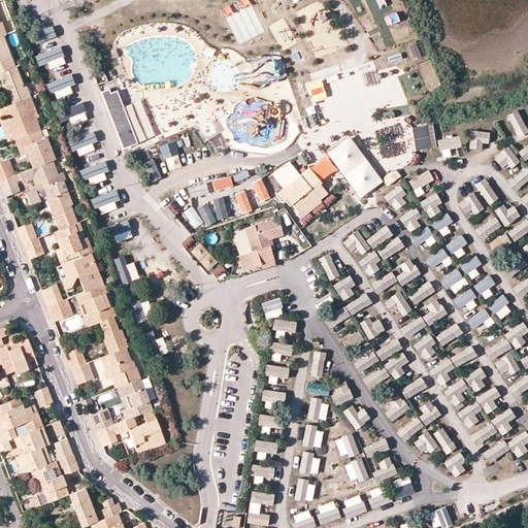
[(386,4),(389,13),(397,10),(393,1),(386,4)]
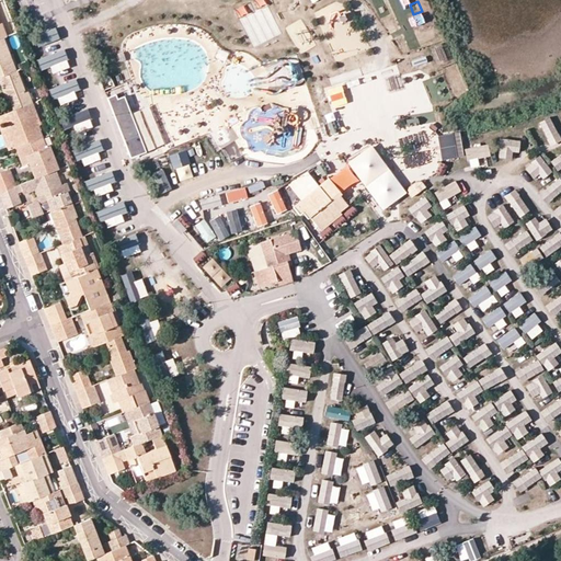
[(244,6),(235,10),(253,47),(281,34),(267,4),(248,13),(244,6)]
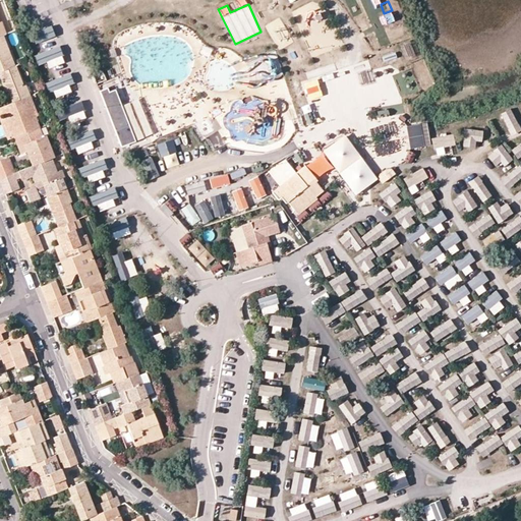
[(38,45),(56,38),(52,26),(33,34),(38,45)]
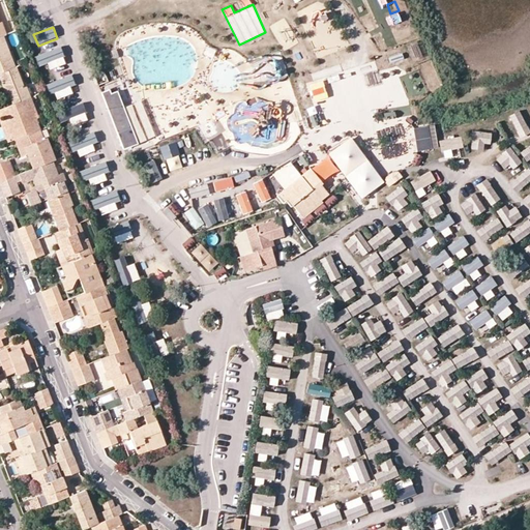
[(0,72),(15,67),(3,35),(0,36),(0,72)]
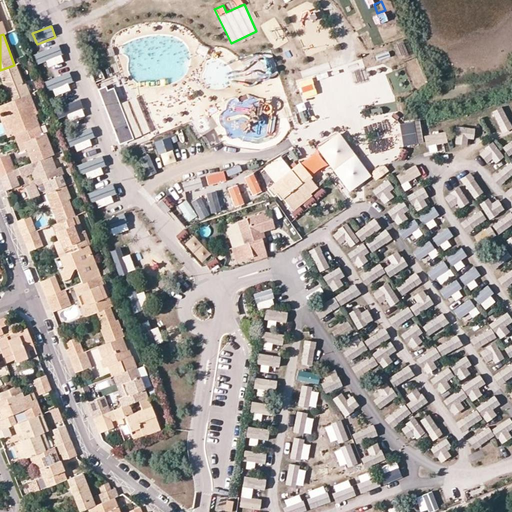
[(406,38),(392,42),(396,55),(411,51),(406,38)]
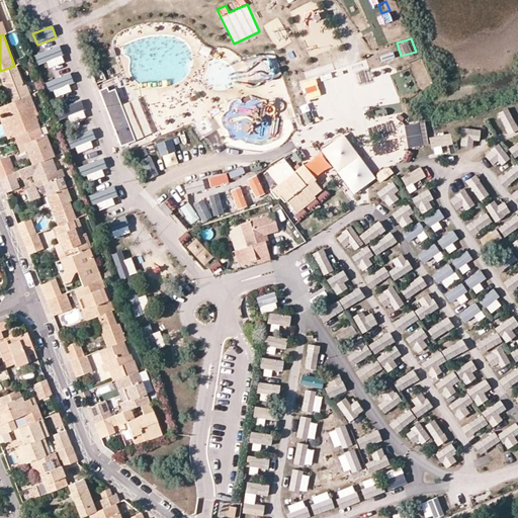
[(34,54),(38,69),(64,62),(60,47),(34,54)]
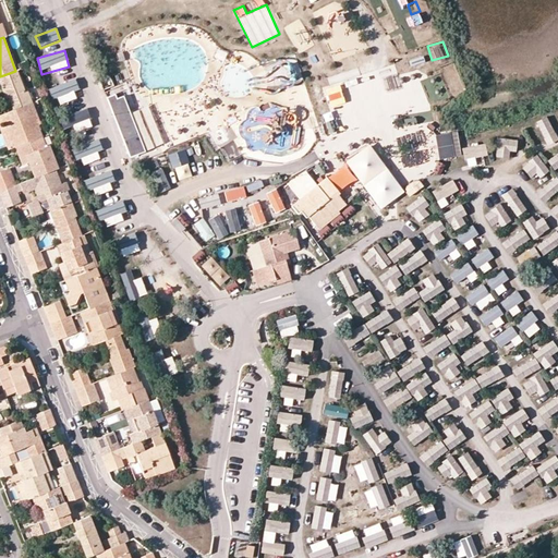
[(396,61),(398,74),(415,72),(413,58),(396,61)]
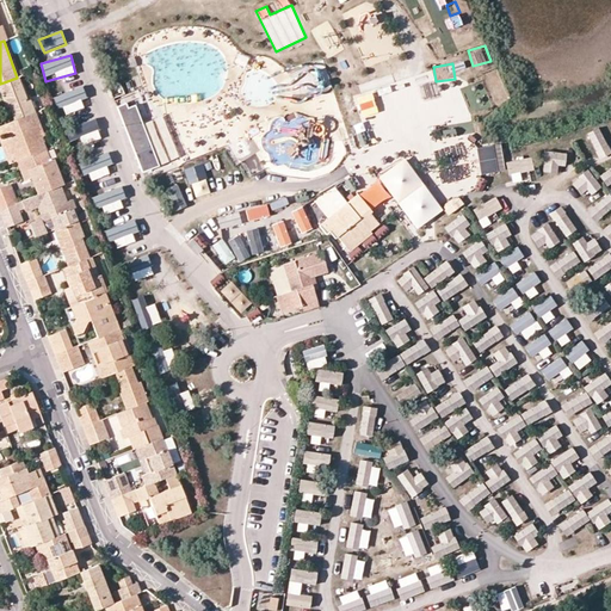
[(17,78),(0,84),(0,92),(6,107),(8,106),(14,121),(36,112),(30,98),(26,99),(17,78)]
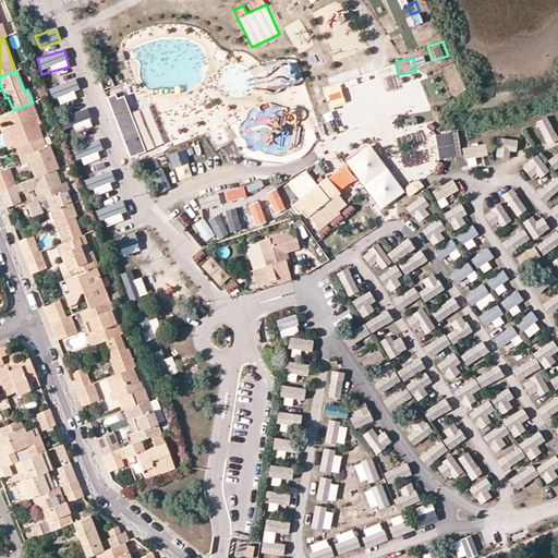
[(396,77),(383,80),(384,88),(398,86),(396,77)]
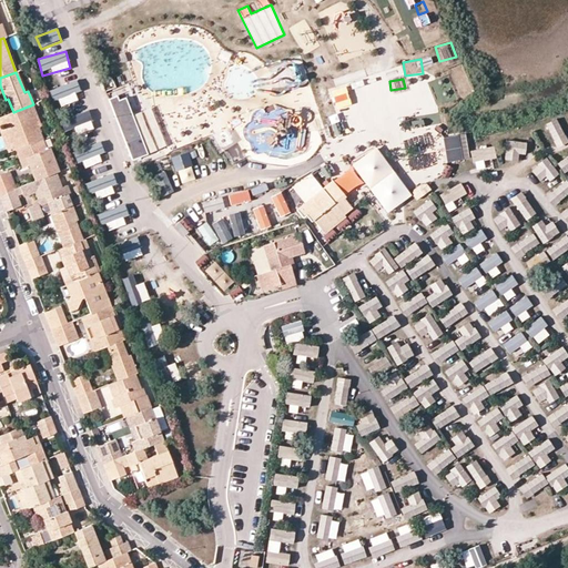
[(81,100),(75,82),(52,89),(58,107),(81,100)]
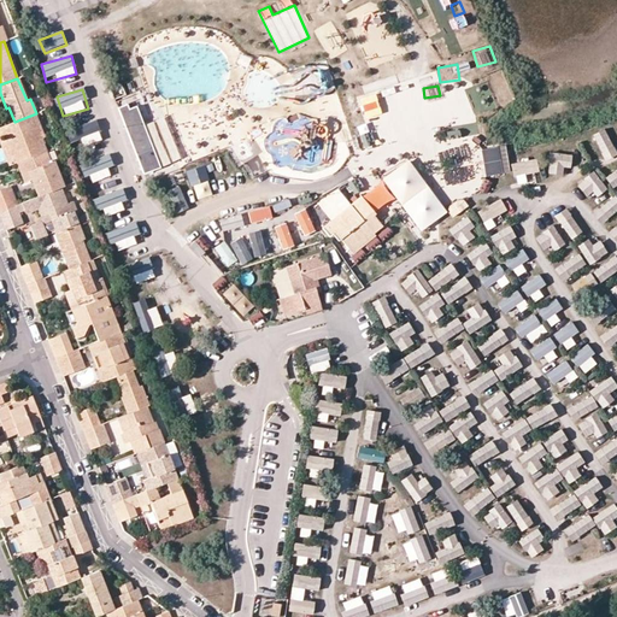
[(129,105),(119,109),(145,175),(162,168),(139,107),(130,110),(129,105)]
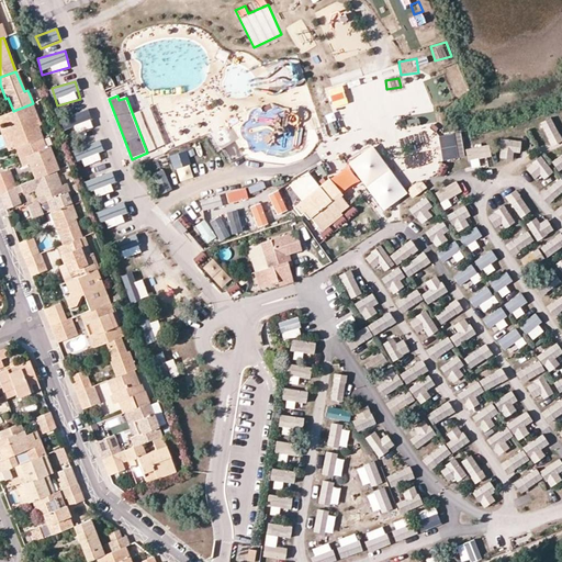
[(13,111),(0,115),(0,131),(8,152),(14,149),(42,138),(43,137),(38,125),(41,124),(33,103),(13,111)]
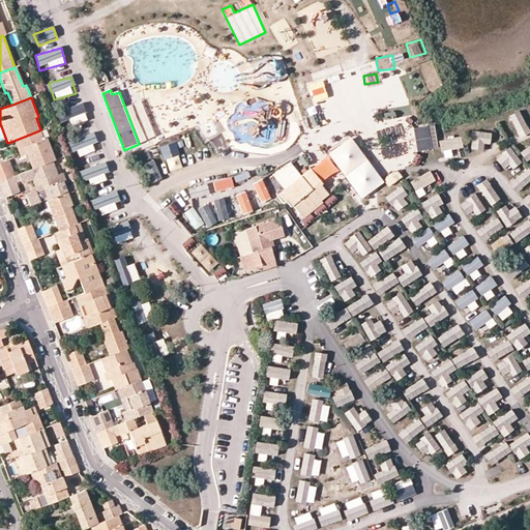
[(61,125),(87,120),(84,105),(58,110),(61,125)]
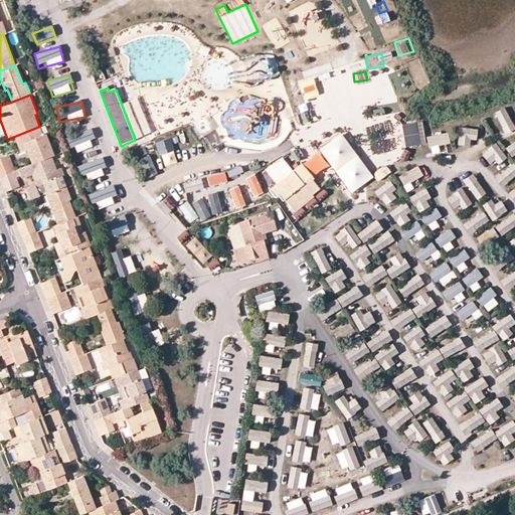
[(505,134),(514,129),(514,127),(506,108),(495,112),(505,134)]
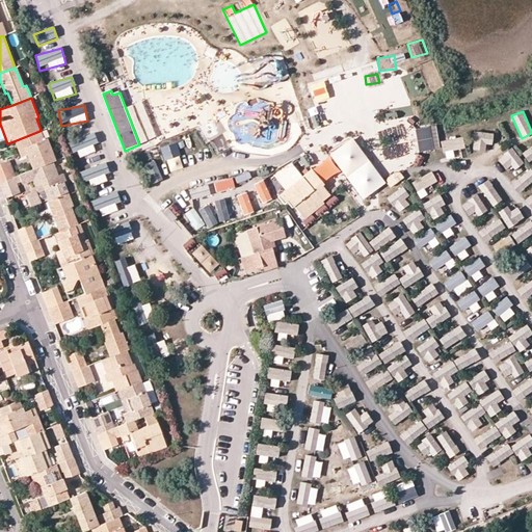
[(40,131),(14,141),(21,157),(26,155),(32,169),(53,162),(55,161),(46,138),(43,140),(40,131)]
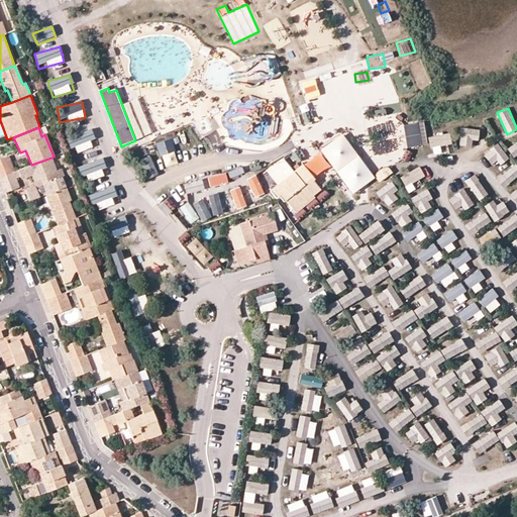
[(476,147),(478,130),(461,128),(458,145),(476,147)]
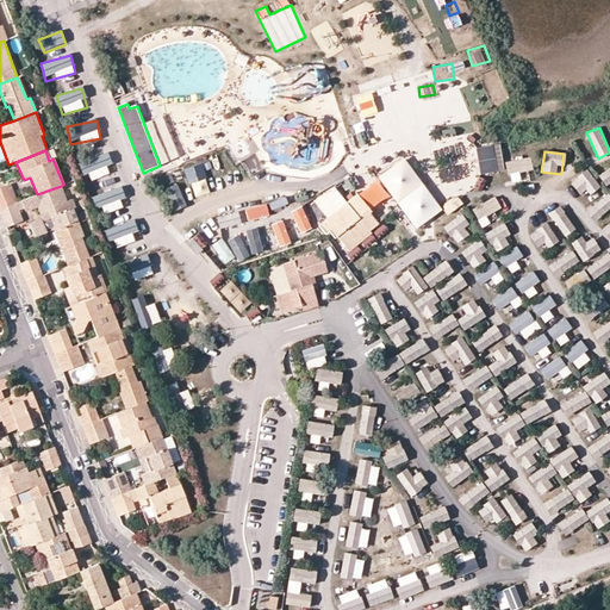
[(89,182),(113,172),(105,153),(80,163),(89,182)]
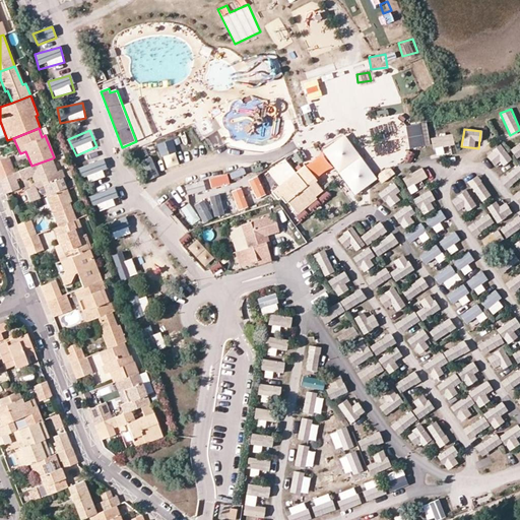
[(206,139),(212,148),(224,141),(218,132),(206,139)]
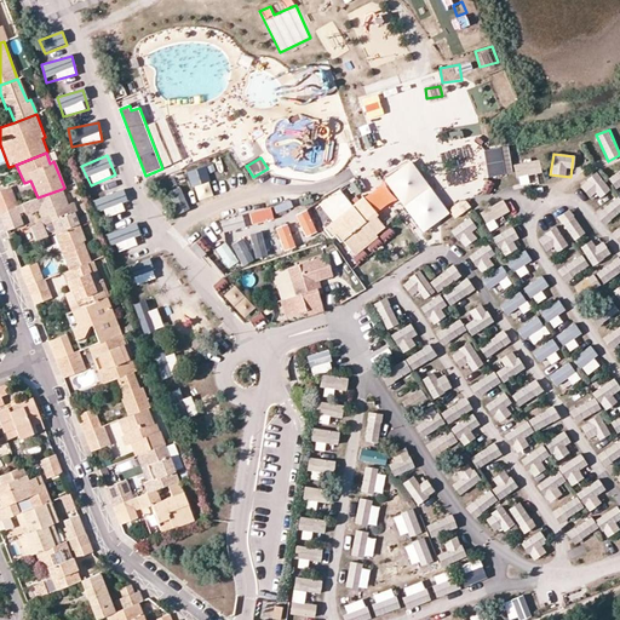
[(514,165),(518,187),(530,184),(529,177),(541,173),(539,160),(514,165)]
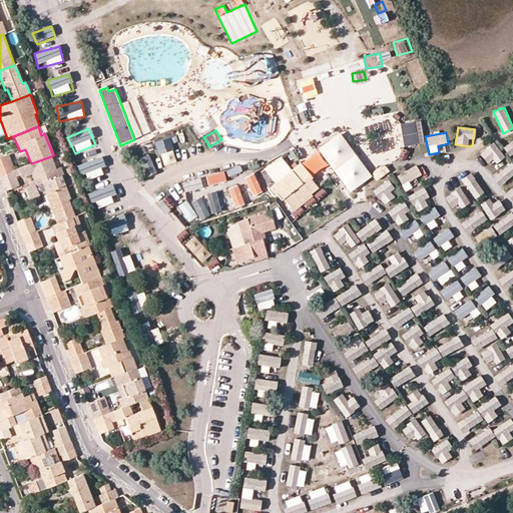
[(511,157),(512,154),(512,140),(504,149),(511,157)]
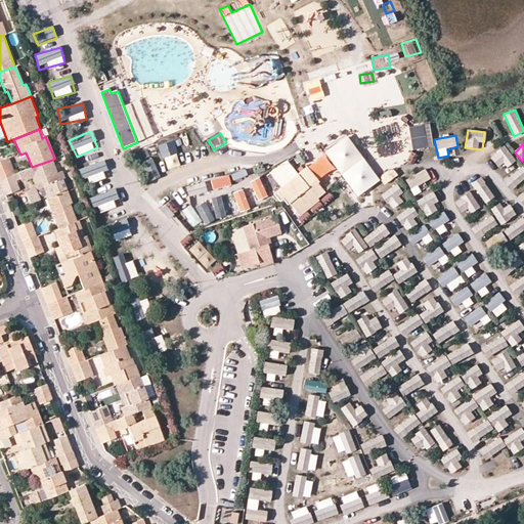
[(507,145),(490,156),(499,171),(516,162),(507,145)]
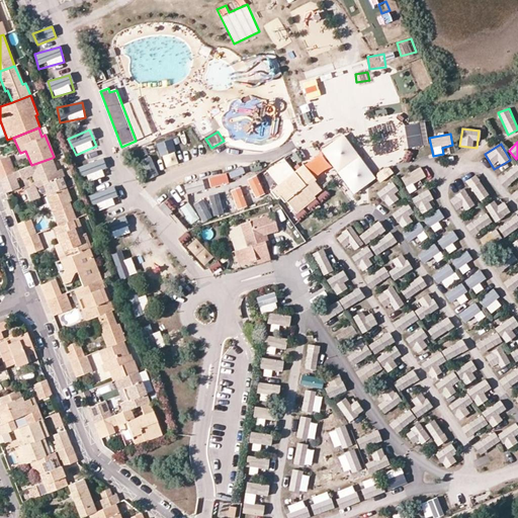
[(409,150),(399,154),(407,173),(423,166),(419,157),(413,160),(409,150)]
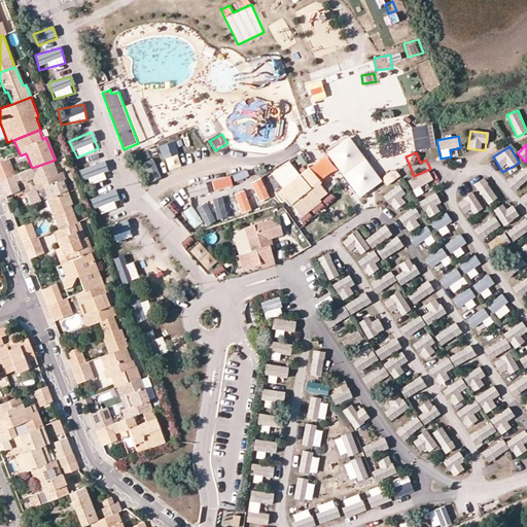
[(388,183),(405,175),(395,159),(379,168),(388,183)]
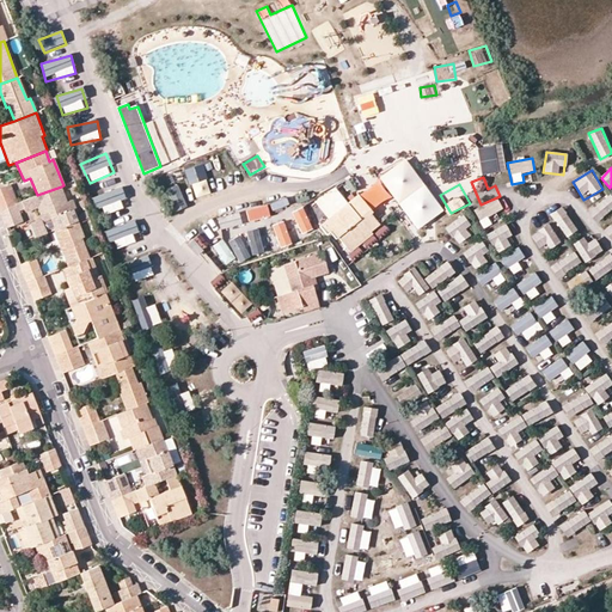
[(0,197),(13,193),(10,185),(0,188),(0,197)]
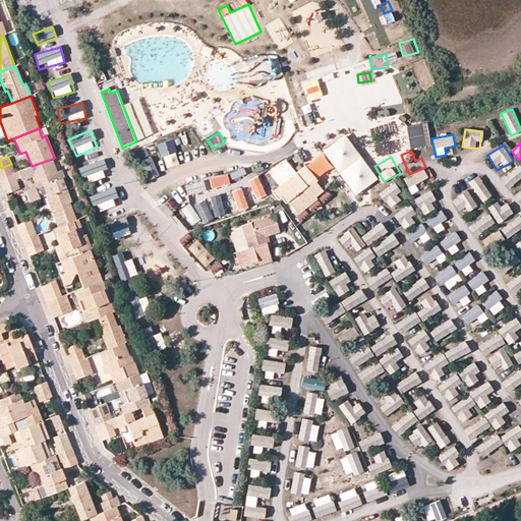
[(46,195),(66,188),(62,177),(59,178),(52,159),(32,166),(17,172),(20,180),(32,176),(36,186),(24,190),(29,203),(46,195)]
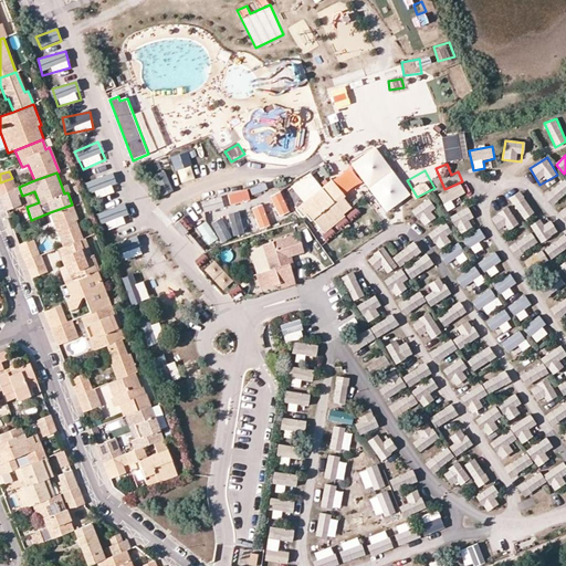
[(90,198),(116,191),(112,175),(85,181),(90,198)]
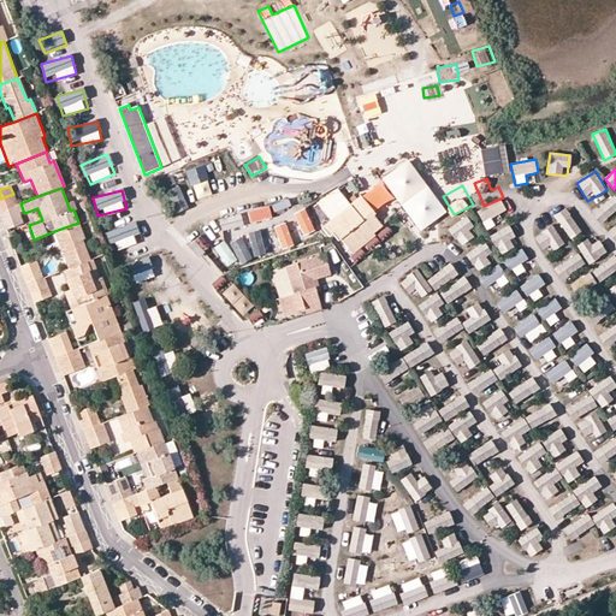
[(0,211),(16,206),(17,205),(13,194),(0,199),(0,211)]
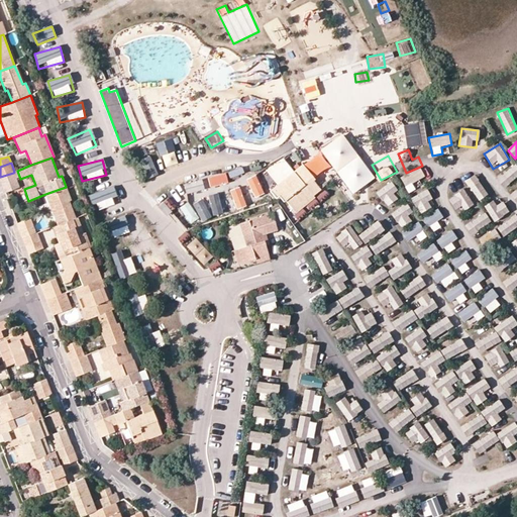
[(516,165),(516,164),(497,178),(503,188),(516,178),(516,165)]
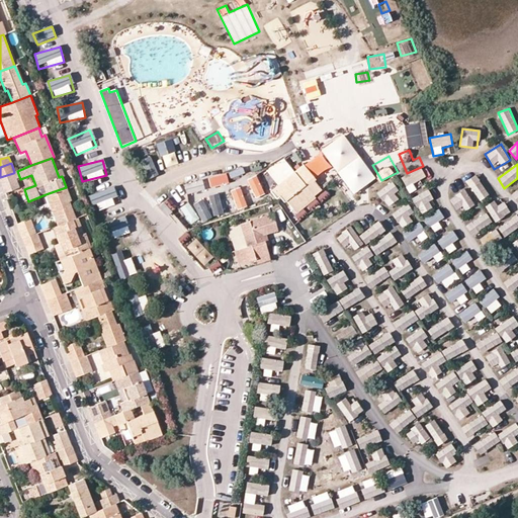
[(301,165),(270,191),(275,198),(278,195),(283,201),(285,200),(295,212),(315,197),(313,195),(320,189),(313,181),(314,179),(301,165)]
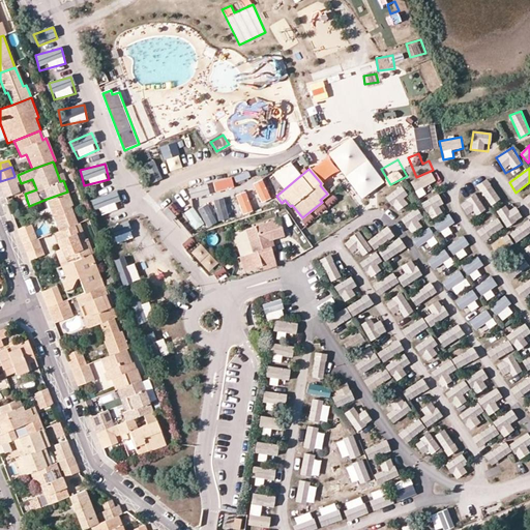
[(0,181),(0,185),(2,190),(17,184),(13,177),(0,181)]
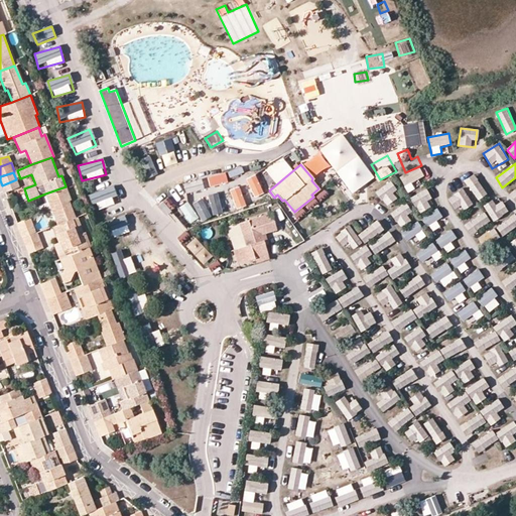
[(252,176),(258,192),(267,188),(261,173),(252,176)]
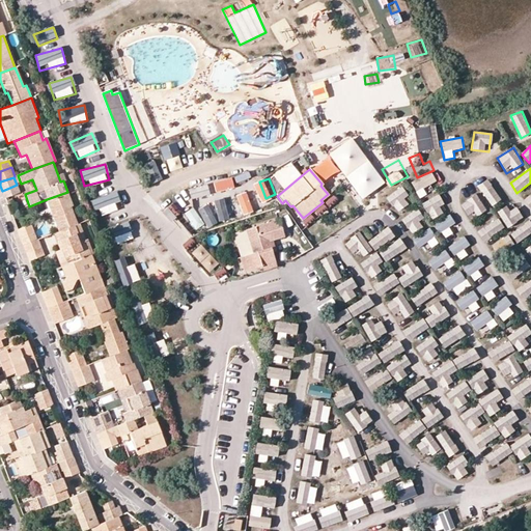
[(478,186),(492,206),(502,199),(487,179),(478,186)]
